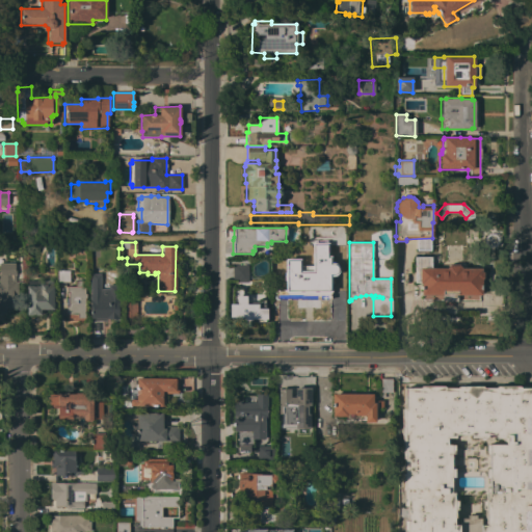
[(299,259),(299,271),(313,271),(313,243),(327,243),(328,256),(330,256),(330,263),(331,263),(334,263),(335,264),(336,265),(337,267),(338,268),(338,270),(337,272),(336,274),(334,275),(333,275),(330,275),(330,292),(285,292),(285,282),(284,282),(284,272),(285,272),(285,259),(299,259)]
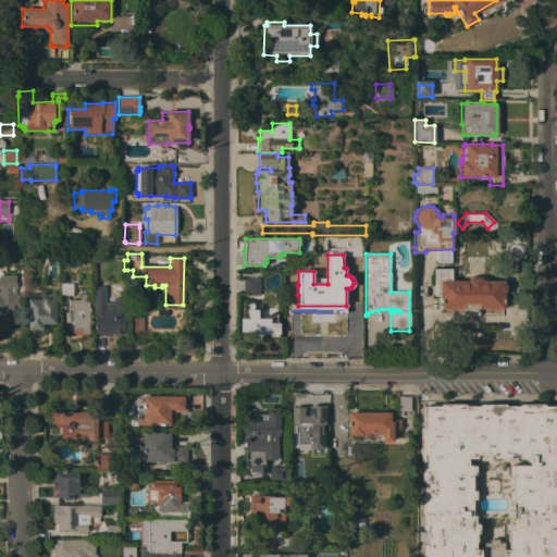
[(479,309),(479,316),(462,316),(462,309),(440,309),(440,297),(434,297),(433,269),(450,268),(450,281),(467,281),(469,279),(469,276),(483,276),(483,281),(505,280),(505,291),(504,293),(503,309),(479,309)]
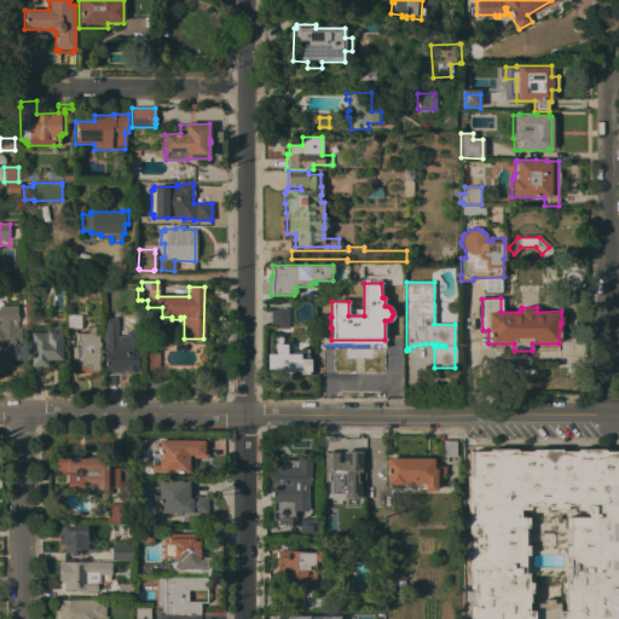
[(0,306),(17,306),(17,313),(18,313),(18,320),(17,320),(17,329),(21,329),(21,343),(15,343),(15,363),(6,363),(6,365),(0,365),(0,306)]
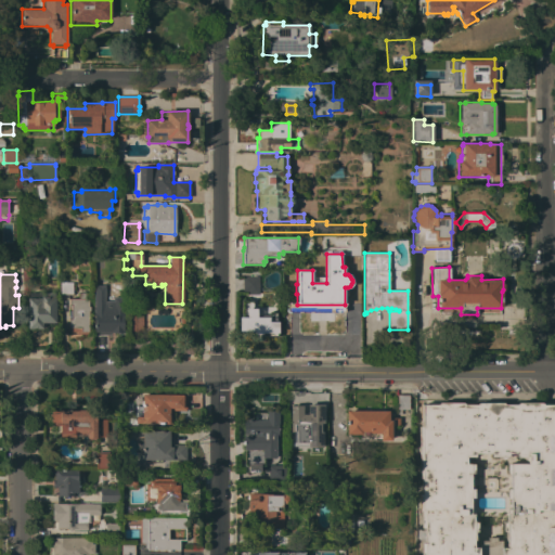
[(258,274),(258,295),(249,295),(249,284),(243,284),(243,275),(248,275),(248,274),(258,274)]
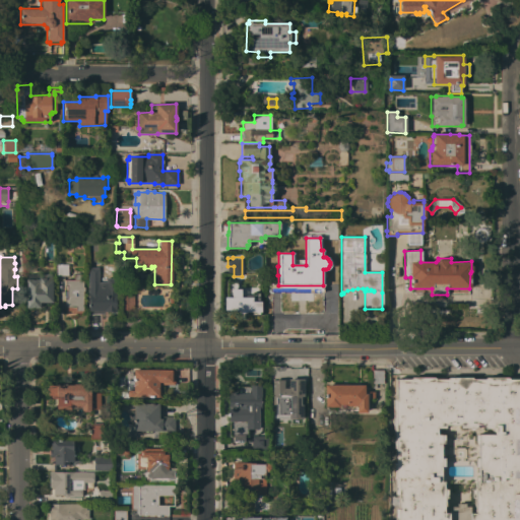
[(67,276),(56,276),(56,264),(67,264),(67,276)]
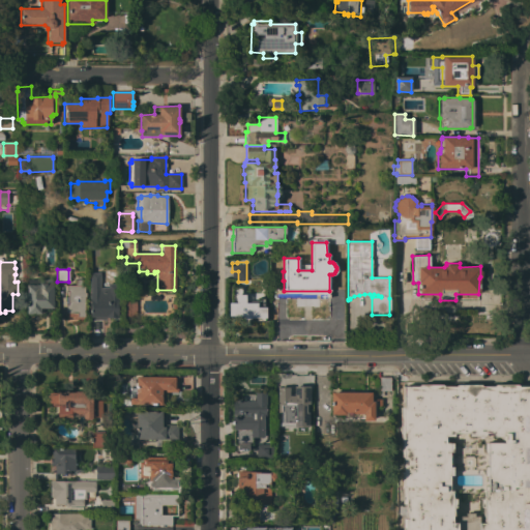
[(100,272),(100,288),(108,288),(108,284),(118,284),(118,318),(101,318),(101,322),(89,322),(89,272),(100,272)]
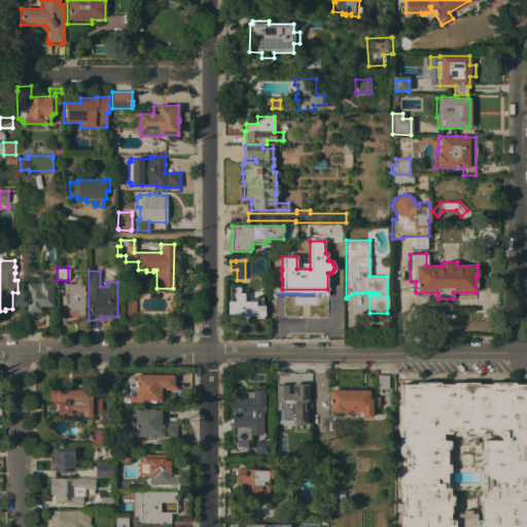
[(53,307),(39,307),(39,309),(40,309),(40,312),(26,312),(26,309),(27,309),(27,306),(26,306),(26,301),(27,301),(27,296),(26,296),(26,291),(27,291),(27,286),(26,286),(26,283),(32,283),(35,283),(38,283),(38,277),(51,277),(51,283),(53,283),(53,307)]
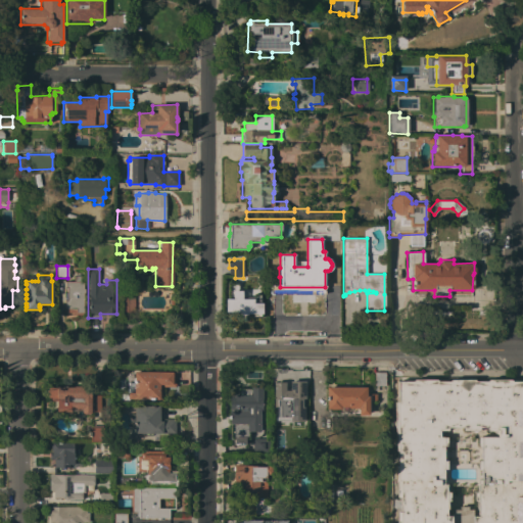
[(72,315),(72,313),(64,313),(64,310),(63,310),(63,300),(64,300),(64,293),(66,293),(66,287),(65,287),(65,282),(74,282),(74,276),(83,276),(83,289),(84,289),(84,293),(83,293),(83,314),(82,314),(82,315),(72,315)]
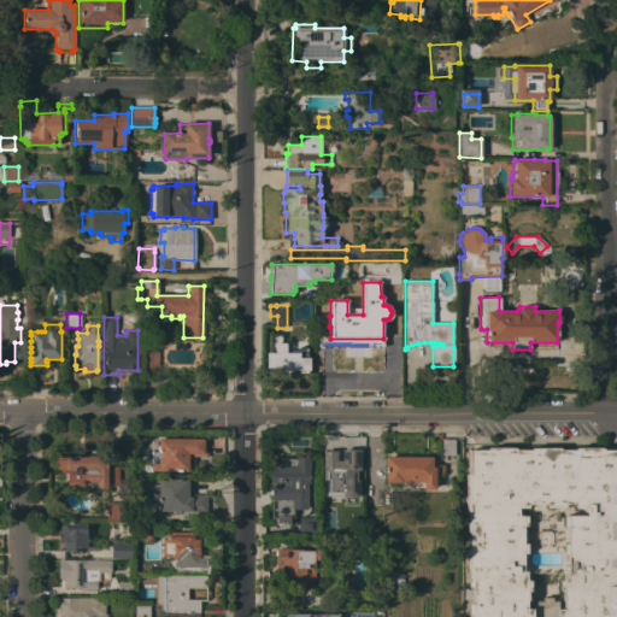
[(266,336),(283,336),(283,345),(310,345),(310,376),(294,376),(294,371),(277,371),(277,368),(266,366),(266,336)]
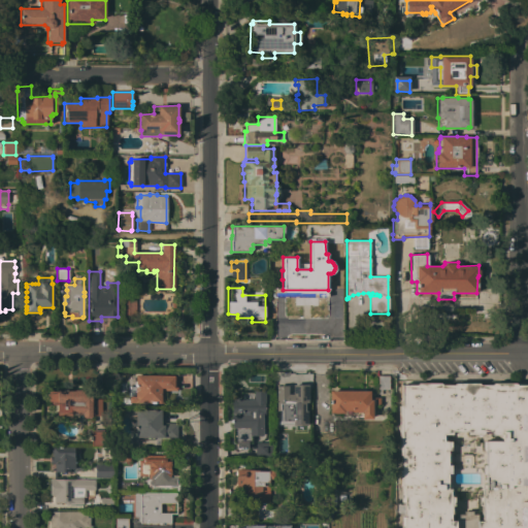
[(121,316),(121,295),(135,295),(135,316),(121,316)]
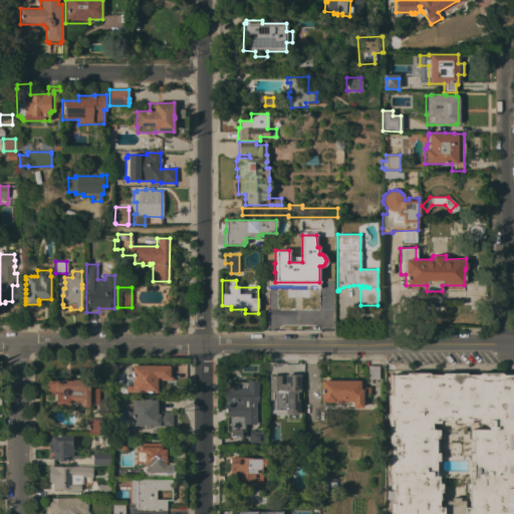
[(172,365),(172,380),(159,380),(159,393),(126,393),(126,394),(115,394),(115,383),(124,383),(124,375),(132,375),(132,365),(172,365)]
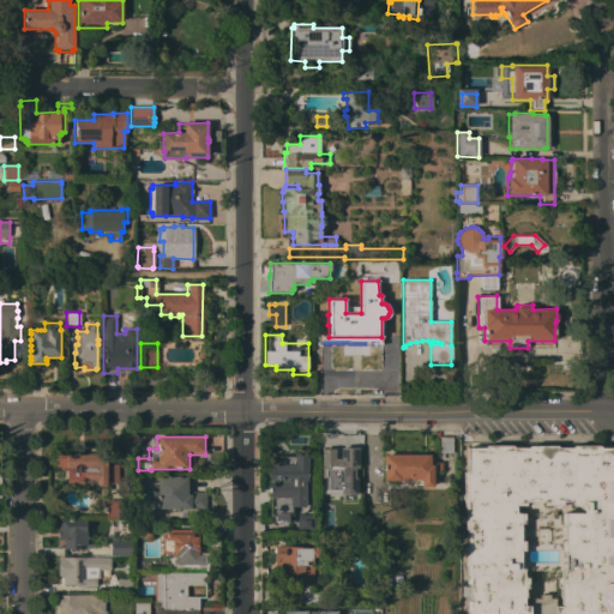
[(452,453),(443,453),(443,458),(438,458),(439,437),(452,437),(452,453)]
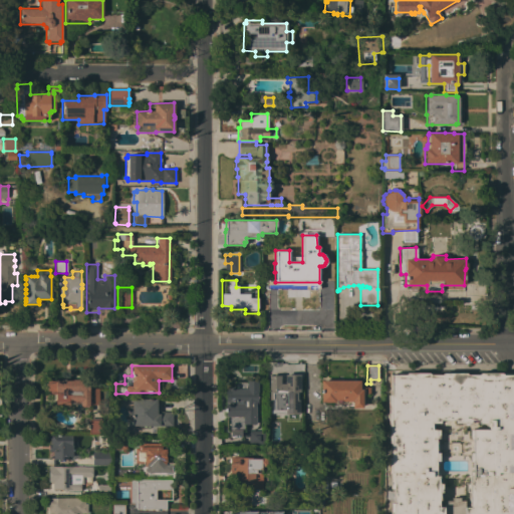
[(390,513),(390,503),(393,503),(393,489),(390,489),(390,473),(388,473),(388,458),(390,458),(390,451),(389,451),(389,449),(390,449),(390,444),(388,444),(388,395),(390,395),(390,374),(405,374),(406,373),(428,373),(430,374),(441,374),(442,373),(465,372),(467,374),(477,374),(479,373),(501,373),(502,374),(513,374),(513,513),(390,513)]
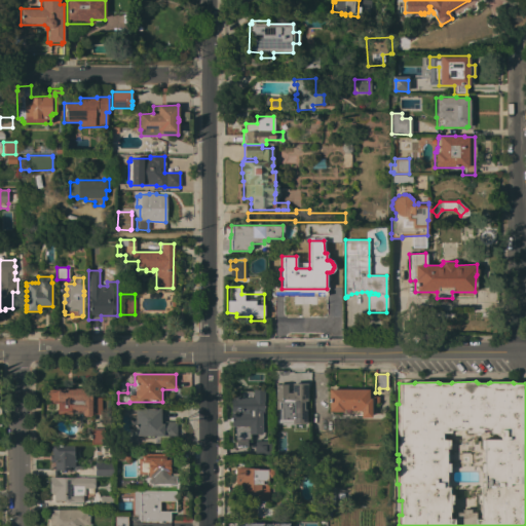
[(57,388),(90,388),(90,398),(101,398),(101,414),(91,414),(91,415),(89,415),(89,416),(87,416),(87,415),(85,415),(85,416),(83,416),(83,415),(82,415),(82,411),(81,411),(81,412),(79,412),(79,411),(77,411),(77,412),(75,412),(75,411),(72,411),(72,413),(57,414),(57,404),(50,404),(50,400),(47,400),(47,390),(57,390),(57,388)]
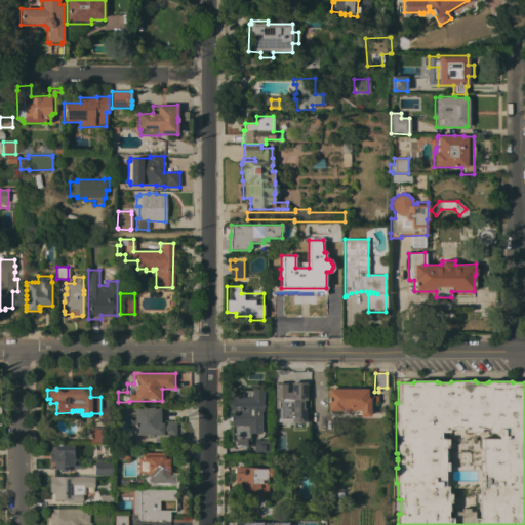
[(242,446),(237,447),(237,445),(235,446),(234,441),(231,441),(230,396),(236,395),(238,390),(263,389),(263,405),(264,405),(264,409),(267,409),(267,422),(263,422),(263,423),(261,423),(261,430),(263,430),(263,434),(263,436),(258,440),(252,440),(249,443),(245,443),(245,446),(242,446)]
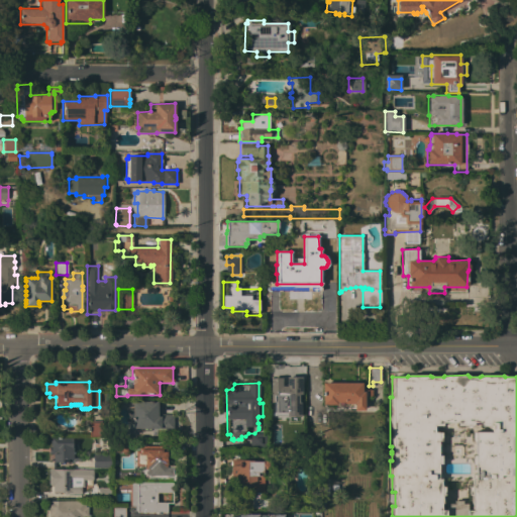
[(362,383),(362,391),(365,391),(365,390),(372,390),(372,397),(366,397),(366,408),(364,408),(364,410),(353,410),(353,404),(343,404),(343,402),(336,402),(336,405),(322,405),(322,396),(323,396),(323,392),(322,392),(322,383),(362,383)]
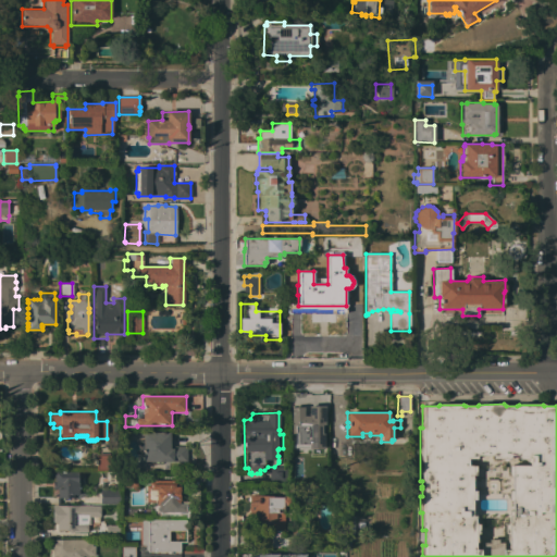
[(287,436),(287,426),(309,426),(309,435),(311,435),(311,438),(317,438),(317,437),(320,437),(320,438),(325,438),(325,450),(316,450),(316,446),(311,446),(311,444),(301,444),(301,446),(301,448),(294,448),(294,446),(289,446),(289,438),(287,438),(287,436)]
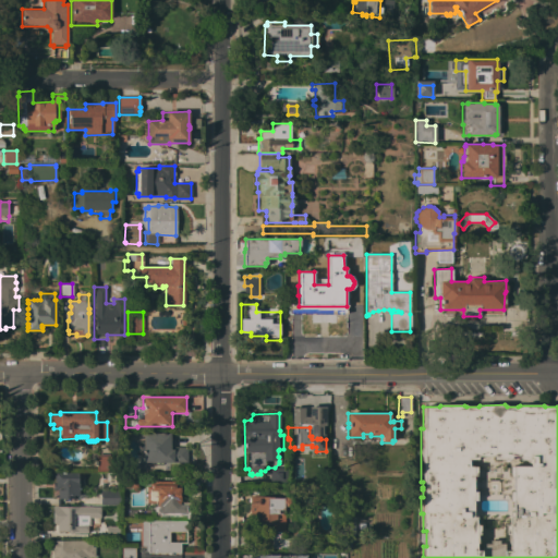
[(170,433),(170,447),(186,447),(186,462),(143,462),(143,450),(138,450),(138,441),(143,441),(143,433),(170,433)]
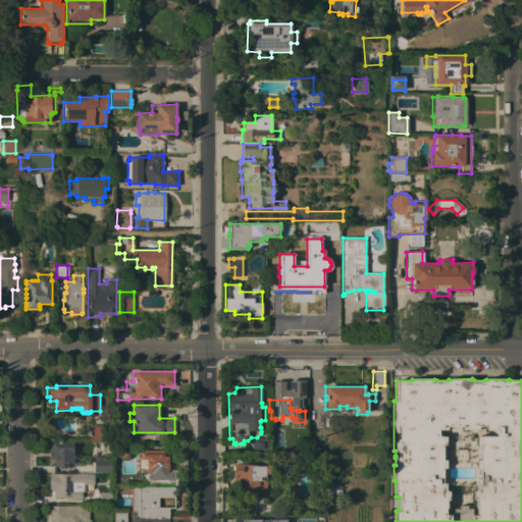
[(90,427),(102,427),(102,437),(112,437),(112,441),(90,440),(90,427)]
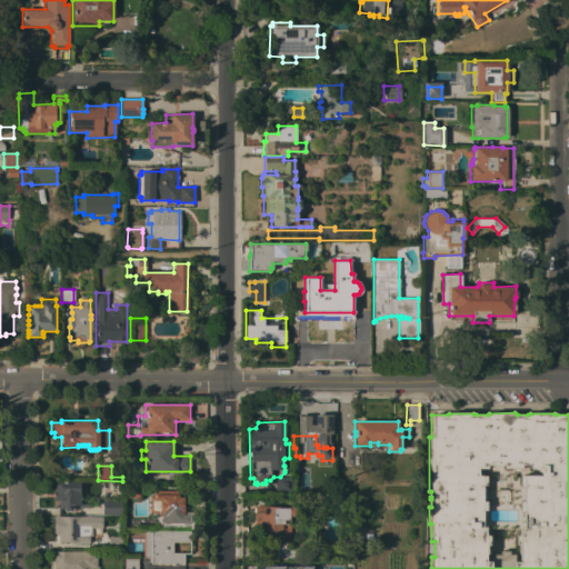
[(305,496),(305,475),(329,475),(329,491),(322,491),(322,496),(305,496)]
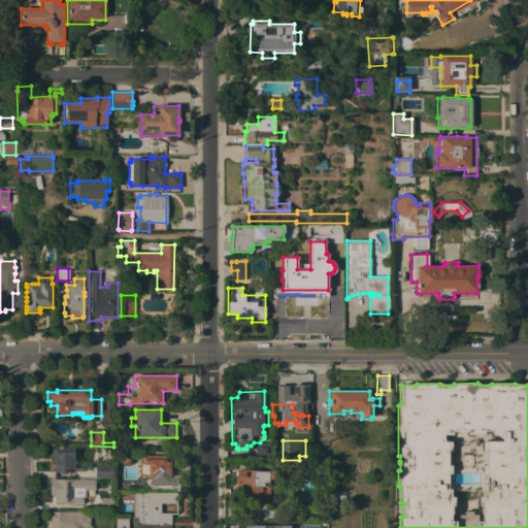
[(73,453),(76,453),(76,460),(73,460),(74,468),(69,469),(69,471),(55,472),(54,463),(50,463),(50,456),(51,456),(51,450),(53,450),(52,448),(73,447),(73,453)]
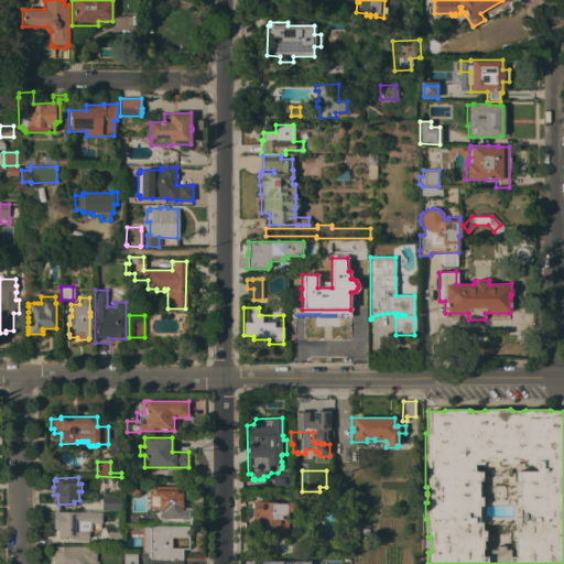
[(139,494),(123,494),(123,479),(138,479),(139,494)]
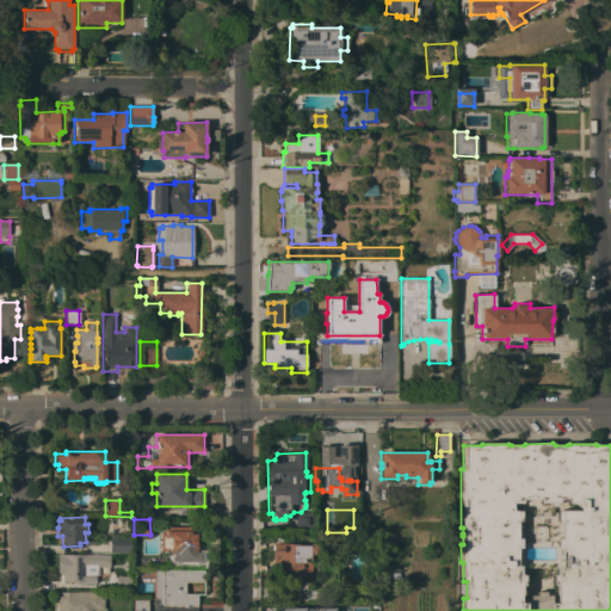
[(196,526),(196,534),(197,534),(197,549),(201,549),(201,553),(204,553),(203,563),(171,563),(171,550),(160,550),(160,532),(164,532),(164,529),(168,529),(168,526),(196,526)]
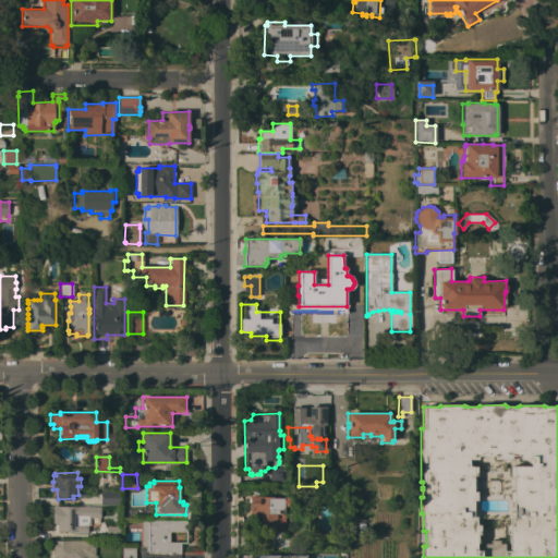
[(316,495),(299,495),(299,486),(316,486),(316,495)]
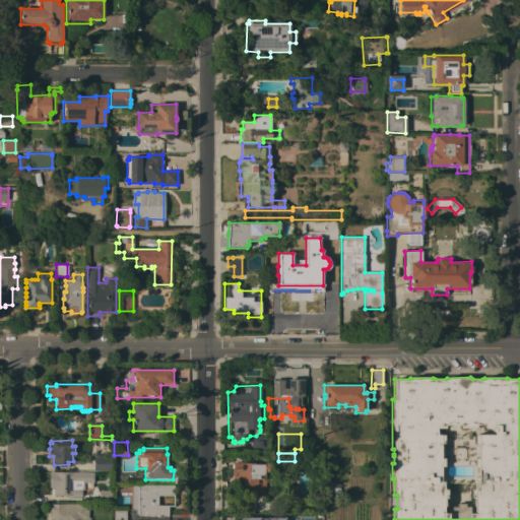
[(112,457),(112,471),(93,470),(93,457),(112,457)]
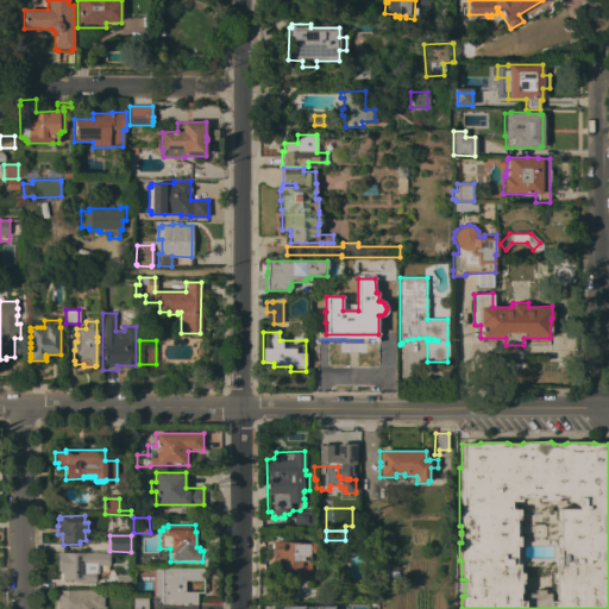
[(311,544),(311,584),(309,584),(309,590),(313,590),(313,598),(283,598),(284,585),(296,585),(297,573),(280,573),(280,564),(272,564),(272,541),(284,541),(284,542),(299,542),(299,544),(311,544)]
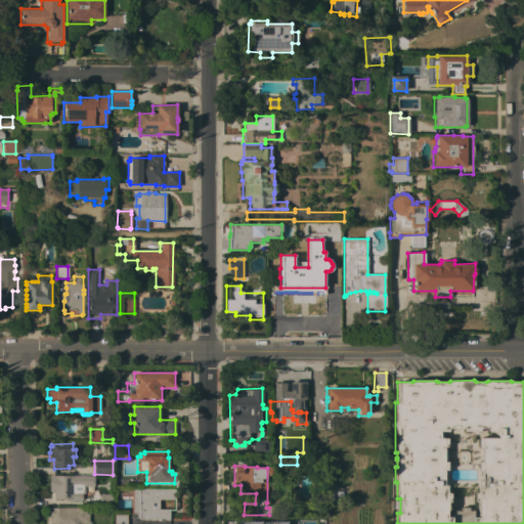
[(84,486),(84,493),(82,493),(82,500),(53,500),(53,491),(49,491),(49,478),(55,478),(55,476),(93,476),(93,486),(84,486)]
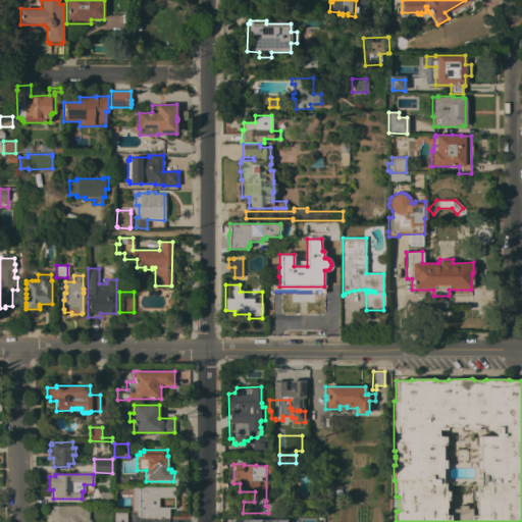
[(131,511),(131,487),(173,487),(173,498),(171,498),(171,499),(168,499),(168,498),(159,498),(159,499),(157,499),(157,501),(158,501),(159,501),(160,502),(160,503),(160,504),(159,505),(157,505),(157,508),(158,508),(158,506),(160,506),(160,508),(163,508),(163,506),(165,506),(165,508),(168,508),(168,518),(165,518),(165,519),(163,519),(163,518),(155,517),(155,519),(153,519),(153,517),(149,517),(149,519),(146,519),(146,517),(142,517),(142,519),(140,519),(140,517),(138,517),(138,516),(135,516),(135,511),(131,511)]
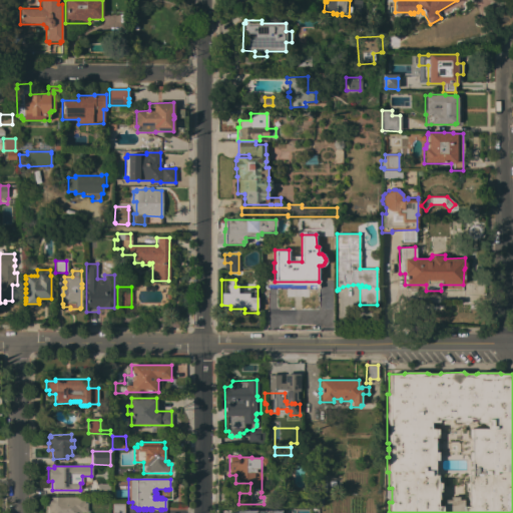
[(47,512),(47,497),(84,497),(84,503),(86,503),(86,510),(89,510),(89,512),(47,512)]
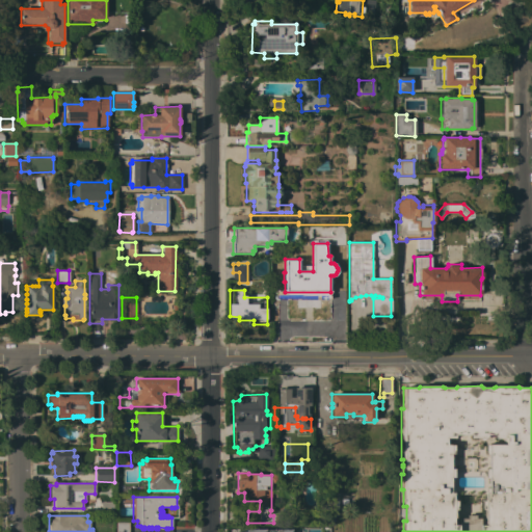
[(115,531),(115,521),(129,522),(128,531),(115,531)]
